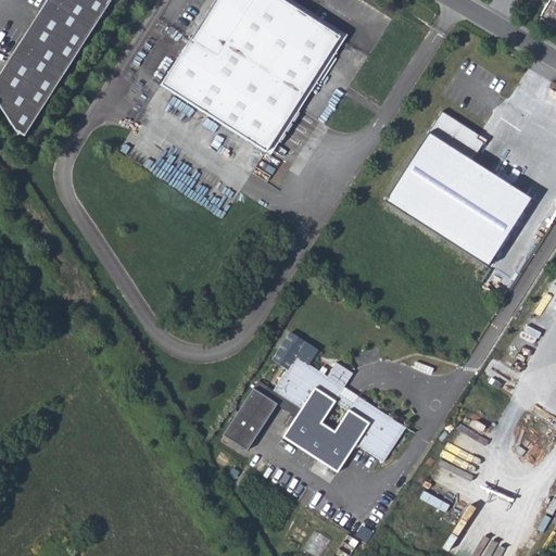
[(45,0),(0,70),(0,111),(13,131),(23,137),(110,0),(45,0)]
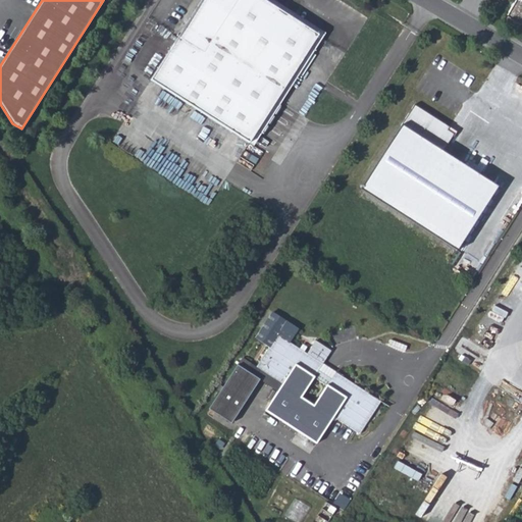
[(201,0),(177,37),(150,81),(249,144),(257,131),(262,134),(279,107),(278,106),(274,103),(318,35),(263,0),(201,0)]
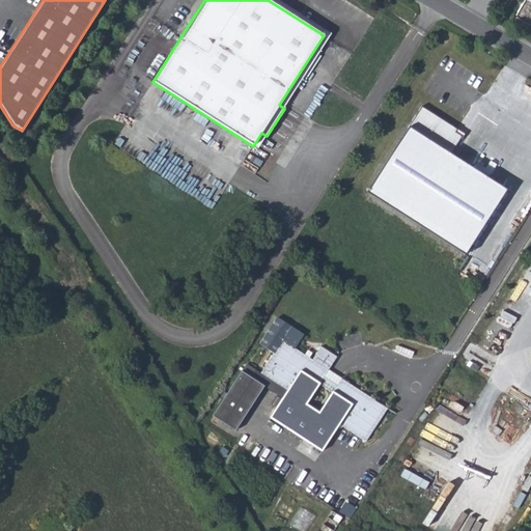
[(277,0),(268,0),(324,35),(279,105),(283,108),(331,34),(277,0)]
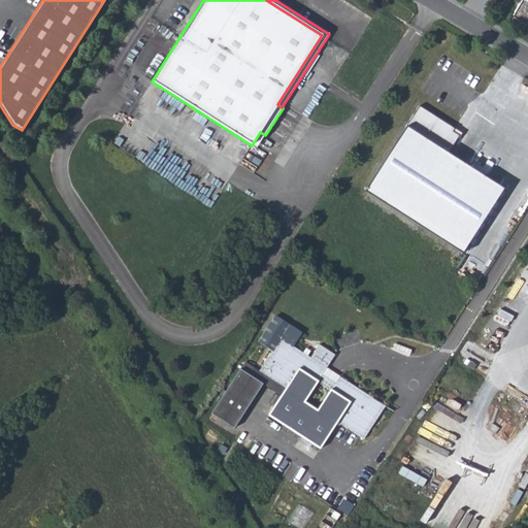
[(420,105),(365,191),(462,253),(504,188),(449,153),(460,135),(453,131),(455,128),(420,105)]
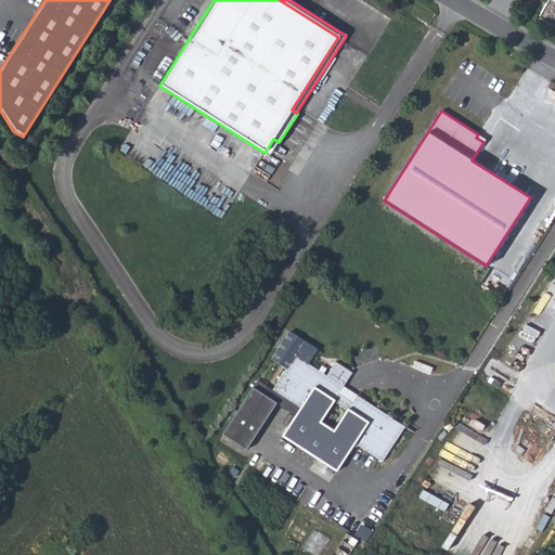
[(273,139),(265,153),(269,155),(278,142),(273,139)]
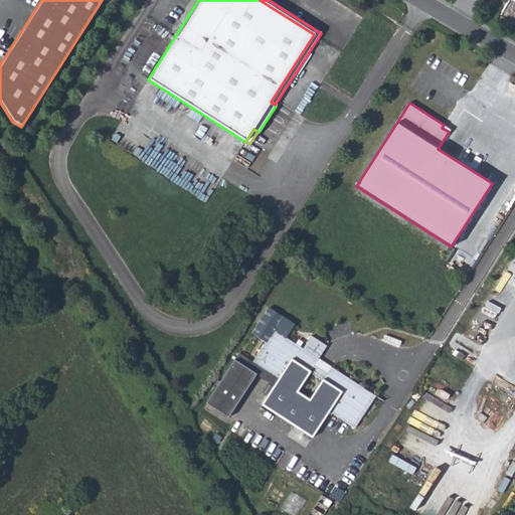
[(276,341),(263,333),(245,359),(278,379),(261,405),(312,439),(328,411),(354,428),(371,402),(358,394),(358,393),(326,373),(322,380),(304,368),(308,361),(289,349),(285,346),(276,341)]
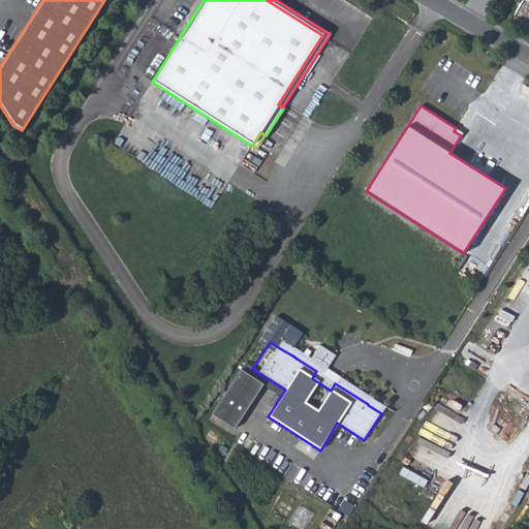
[(261,385),(239,371),(211,415),(222,423),(225,417),(237,425),(261,385)]
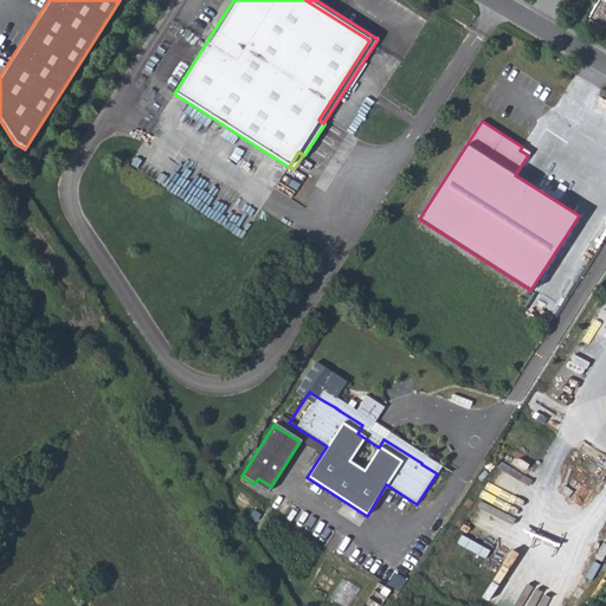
[(384,439),(362,425),(358,433),(379,447),(384,439)]
